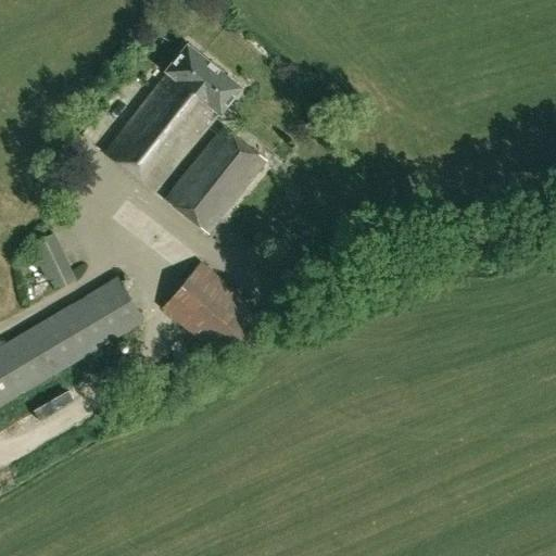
[(165,73),(103,151),(155,192),(217,114),(218,115),(240,88),(186,45),(164,72),(165,73)]
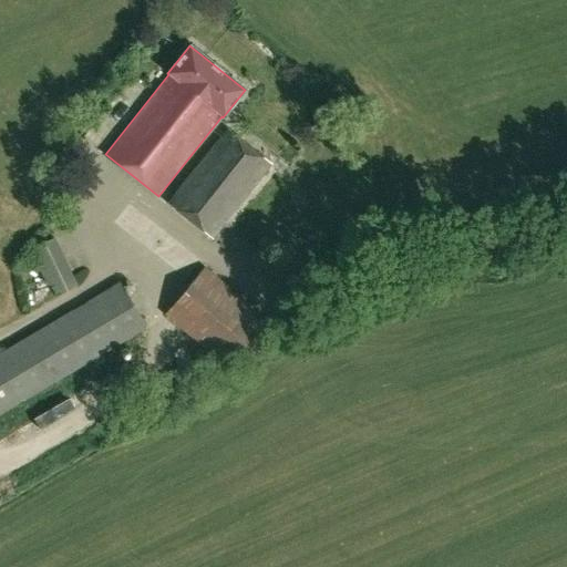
[(227,129),(168,203),(213,238),(271,163),(227,129)]
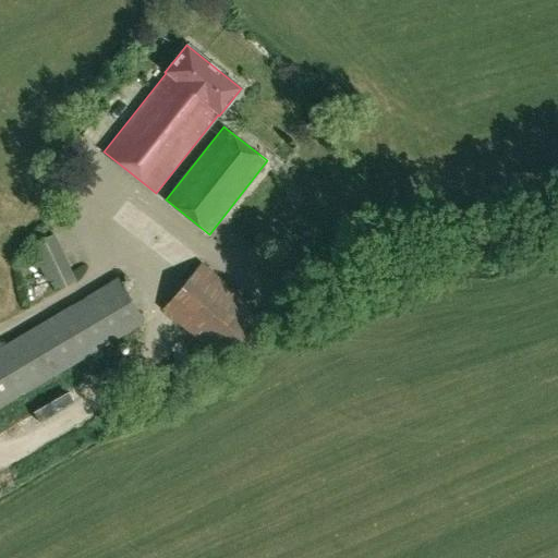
[(76,280),(56,235),(29,246),(51,293),(76,280)]
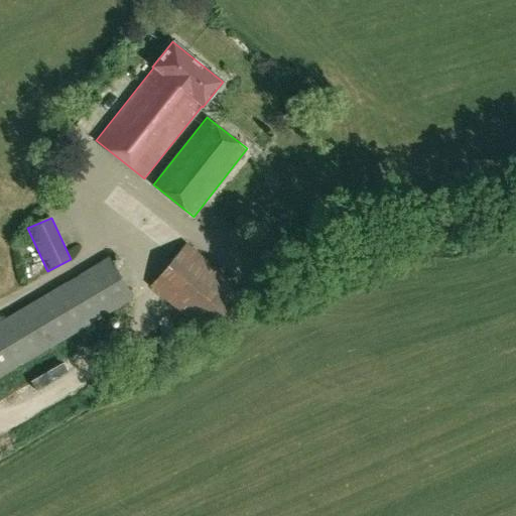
[(150,287),(190,320),(127,360),(133,370),(120,378),(130,396),(142,389),(138,382),(210,338),(207,334),(213,326),(225,336),(248,306),(236,297),(240,291),(186,244),(150,287)]
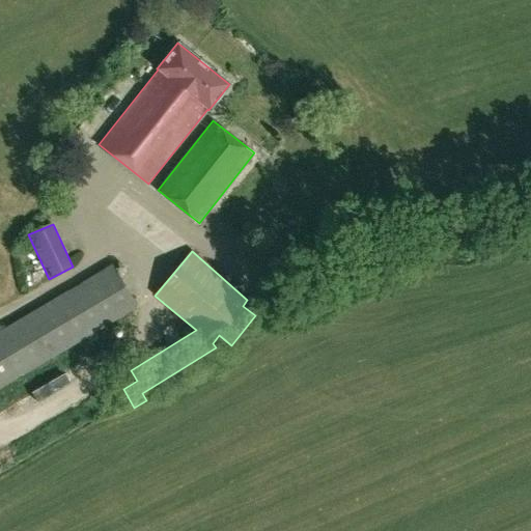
[(114,264),(0,332),(0,388),(138,306),(114,264)]
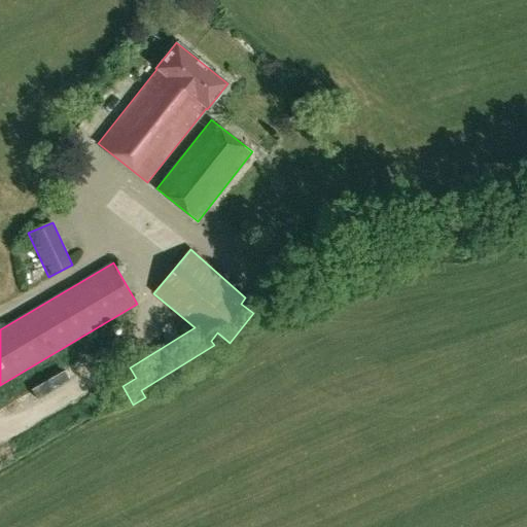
All buildings are outlined.
